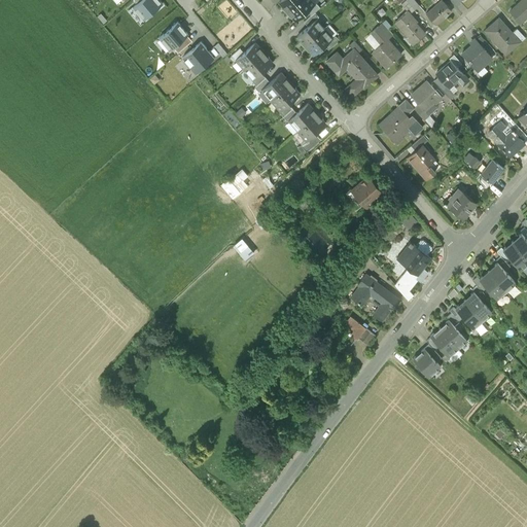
[(141,0),(138,3),(133,7),(143,20),(162,3),(159,0),(141,0)]
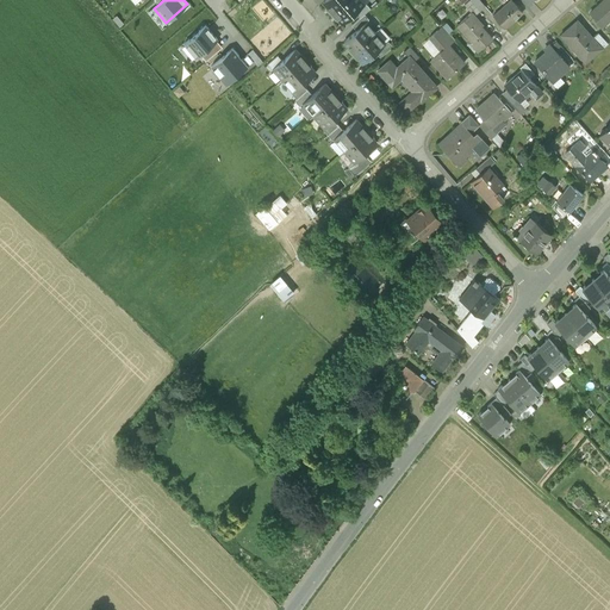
[(325,0),(323,2),(332,13),(347,0),(325,0)]
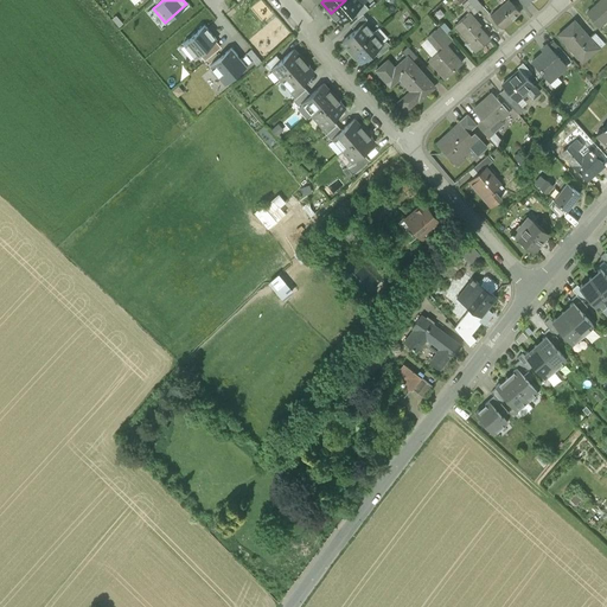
[(345,0),(331,13),(340,24),(363,5),(358,0),(345,0)]
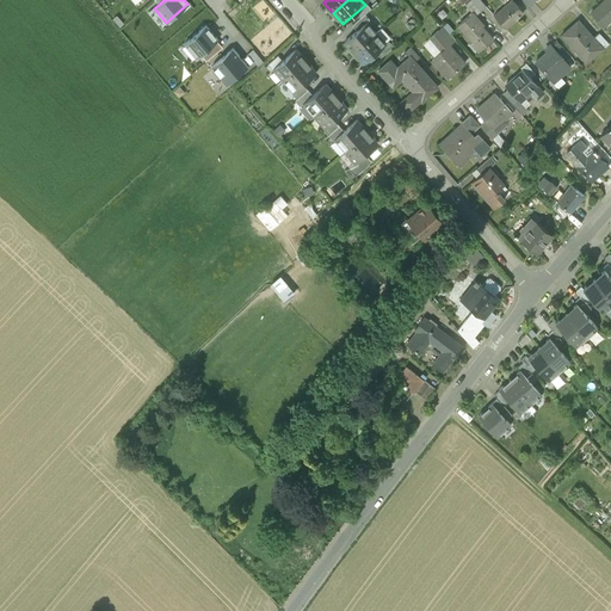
[(486,7),(480,0),(471,0),(471,1),(481,12),(486,7)]
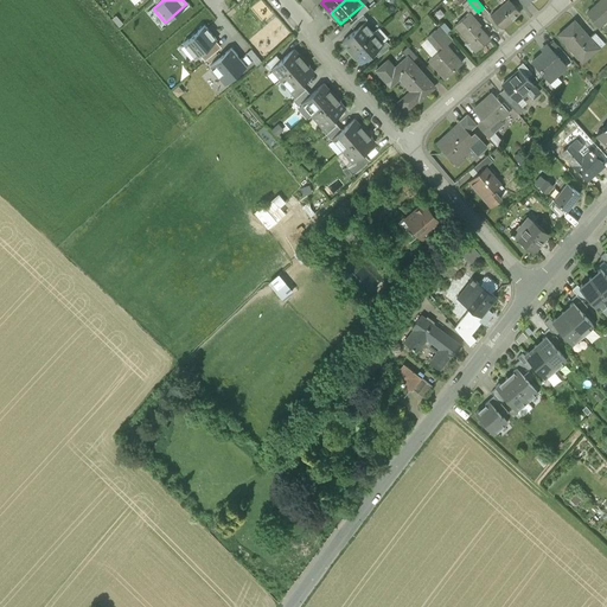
[(606,0),(602,0),(588,14),(598,25),(606,14),(606,0)]
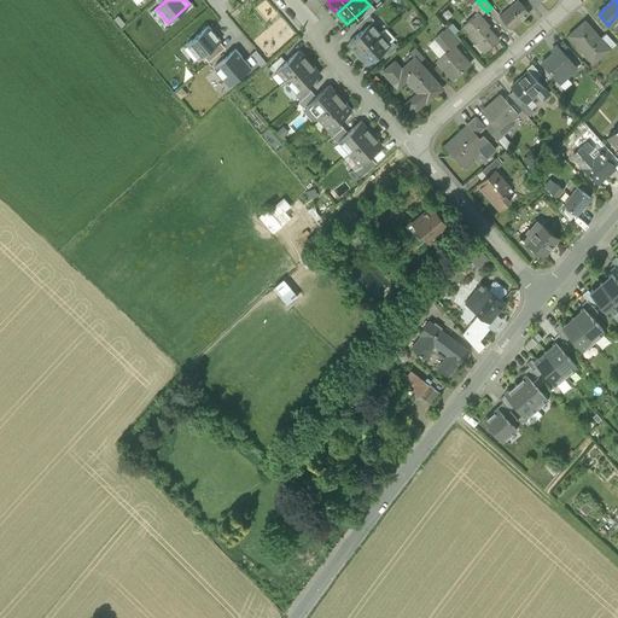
[(487,12),(477,1),(471,6),(478,13),(481,17),(487,12)]
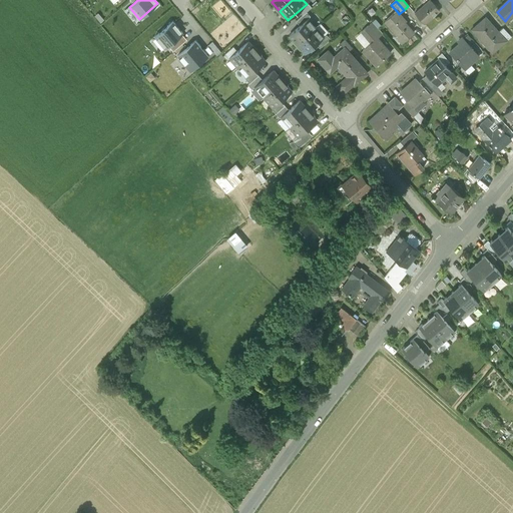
[(430,1),(424,7),(426,10),(418,17),(425,24),(440,11),(430,1)]
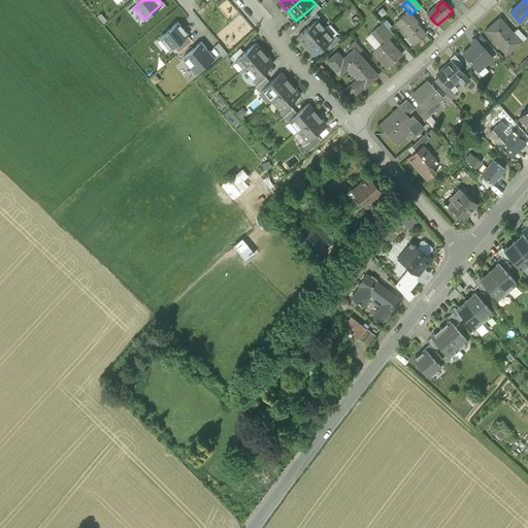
[(316,4),(307,11),(311,15),(321,7),(317,3),(316,4)]
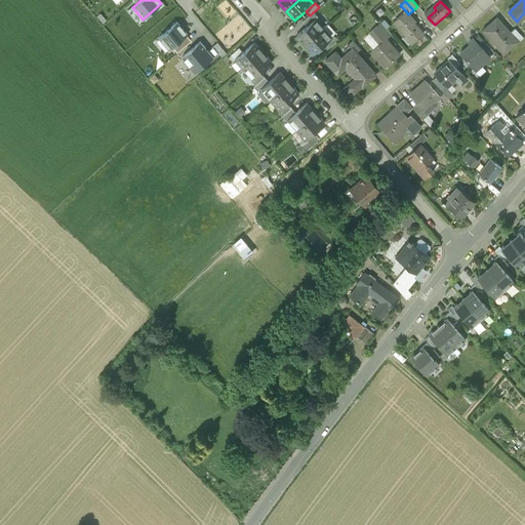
[(408,14),(406,11),(395,22),(407,36),(406,37),(412,45),(423,34),(411,19),(412,18),(408,14)]
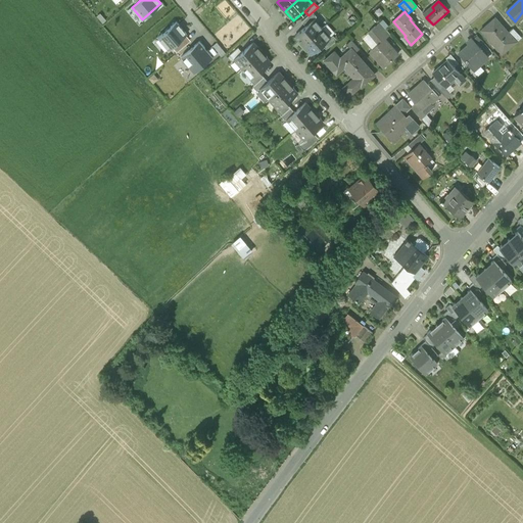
[(308,15),(301,21),(305,27),(314,19),(317,16),(313,12),(308,15)]
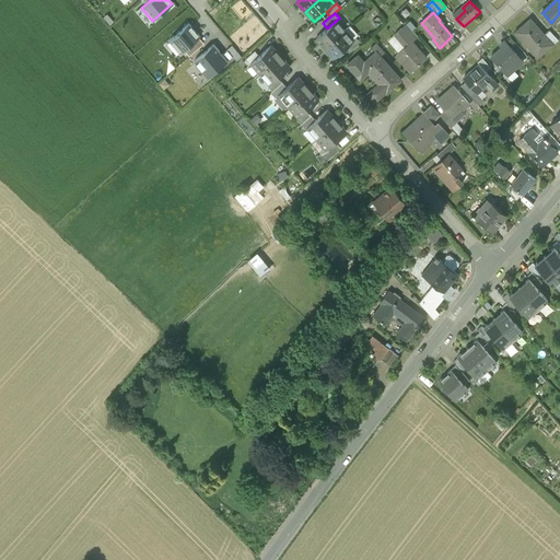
[(549,41),(529,19),(515,31),(535,53),(549,41)]
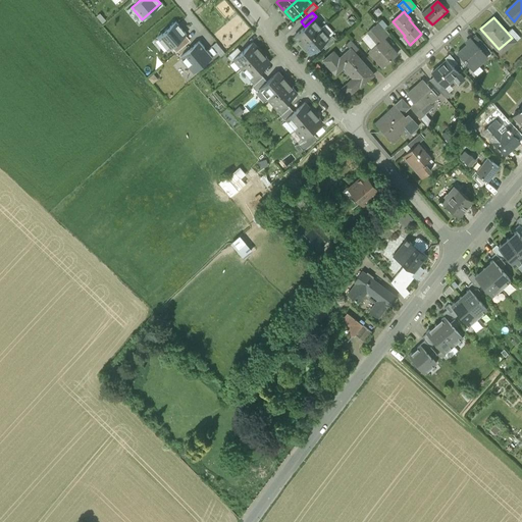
[(305,27),(294,36),(302,45),(321,29),(313,19),(305,27)]
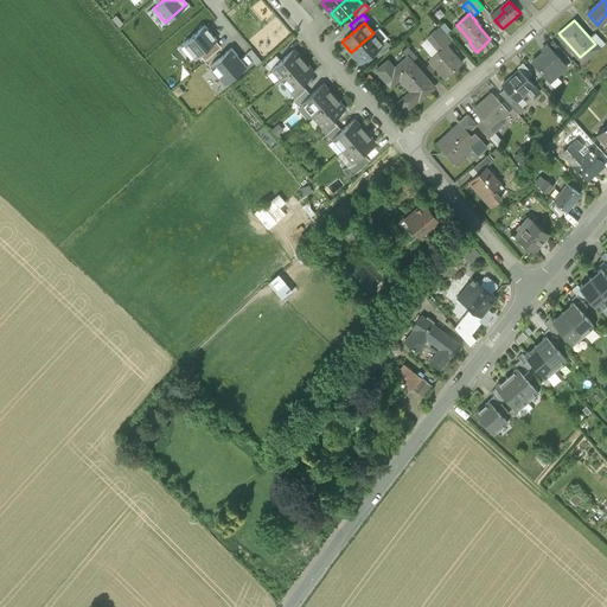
[(217,39),(204,25),(183,44),(196,58),(199,55),(216,40),(217,39)]
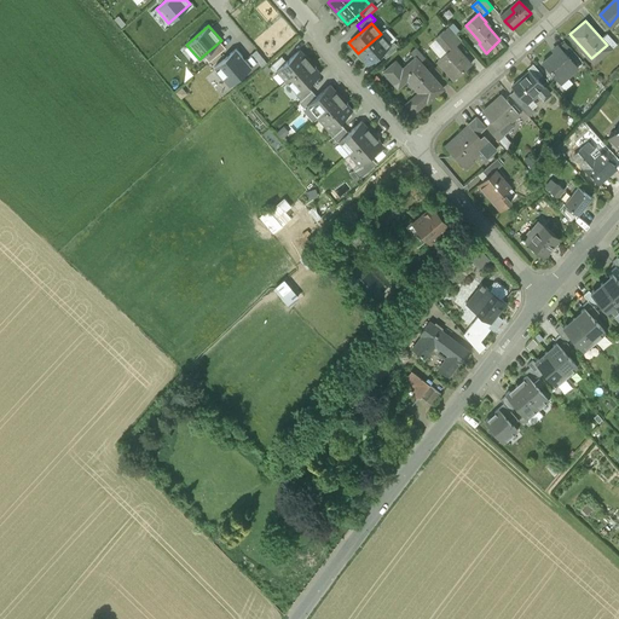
[(381,34),(358,53),(368,64),(381,53),(391,45),(381,34)]
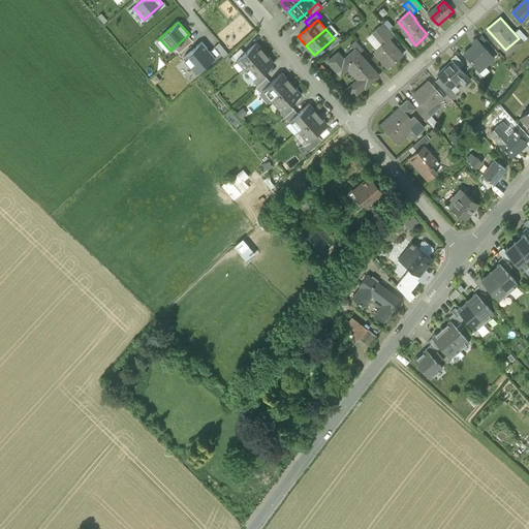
[(519,29),(515,33),(523,42),(527,38),(519,29)]
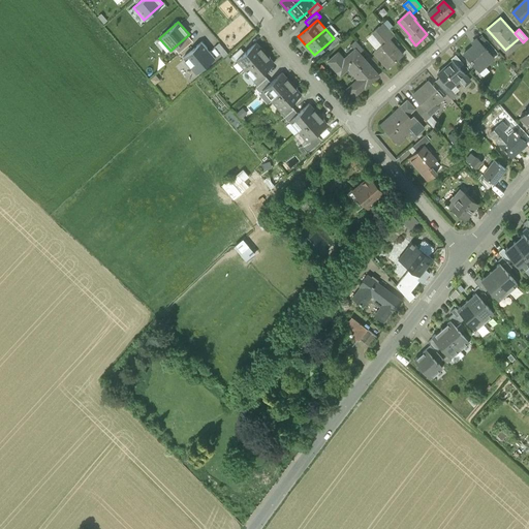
[(188,35),(174,48),(179,53),(192,40),(188,35)]
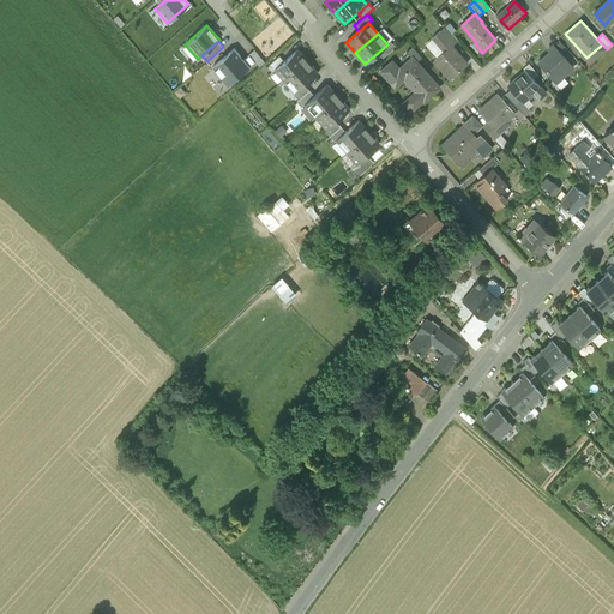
[(387,44),(378,53),(383,58),(396,47),(391,42),(387,44)]
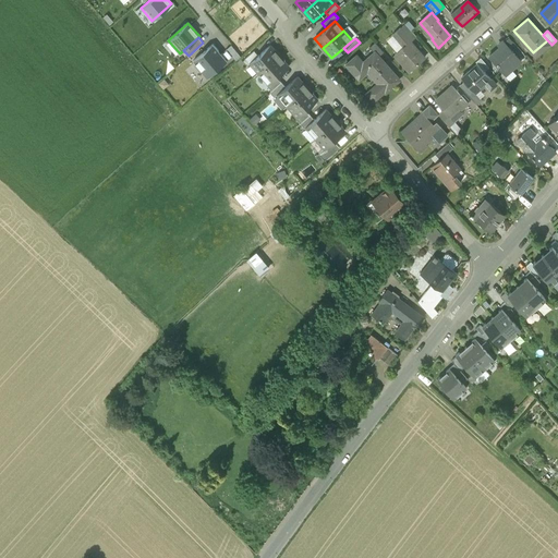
[(416,48),(410,40),(395,53),(401,61),(402,60),(411,70),(425,58),(420,52),(419,52),(415,49),(416,48)]
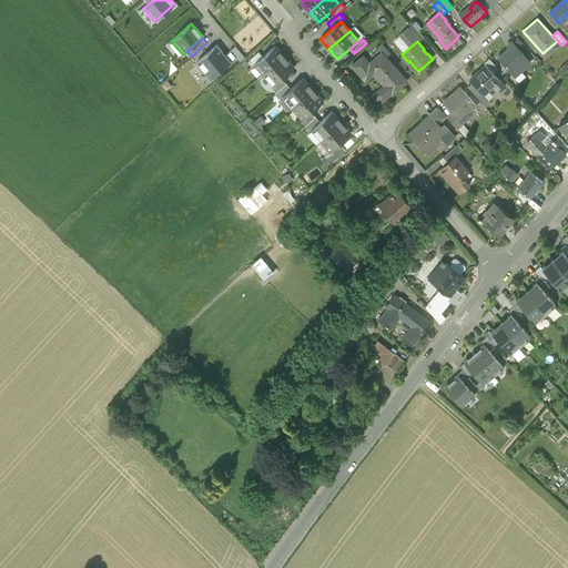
[(514,42),(508,48),(509,50),(499,59),(514,74),(517,71),(519,73),(531,63),(514,42)]
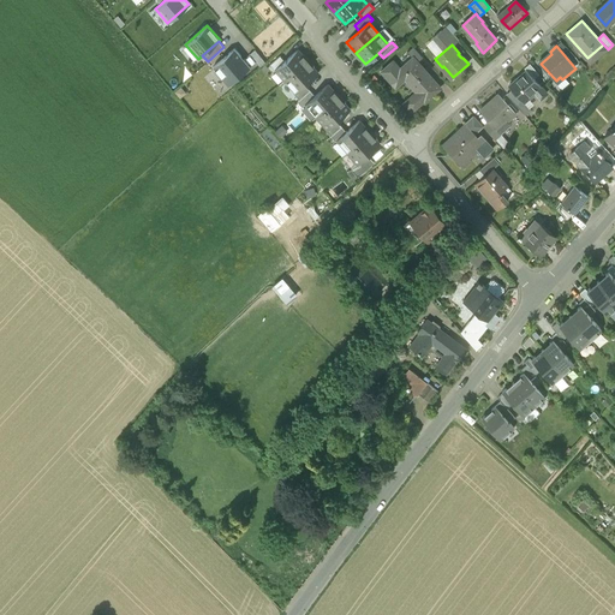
[(423,58),(413,47),(407,53),(412,58),(418,64),(423,58)]
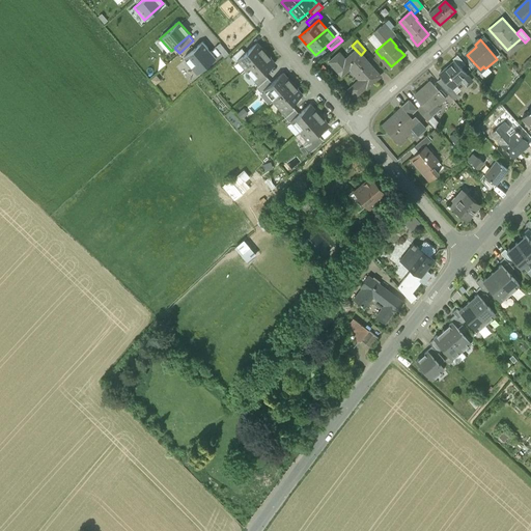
[(197,74),(216,57),(221,53),(216,47),(211,51),(202,42),(184,57),(186,59),(185,60),(197,74)]
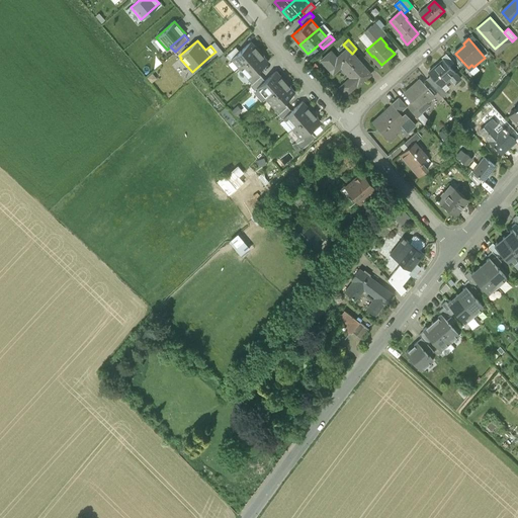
[(224,53),(214,41),(209,46),(210,46),(216,52),(219,57),(224,53)]
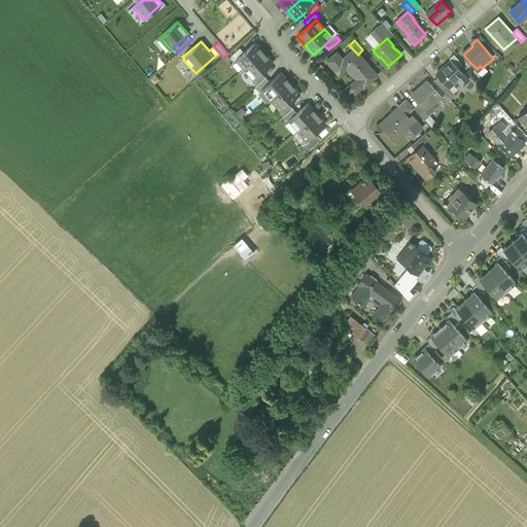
[(244,53),(236,59),(244,68),(264,51),(255,42),(244,53)]
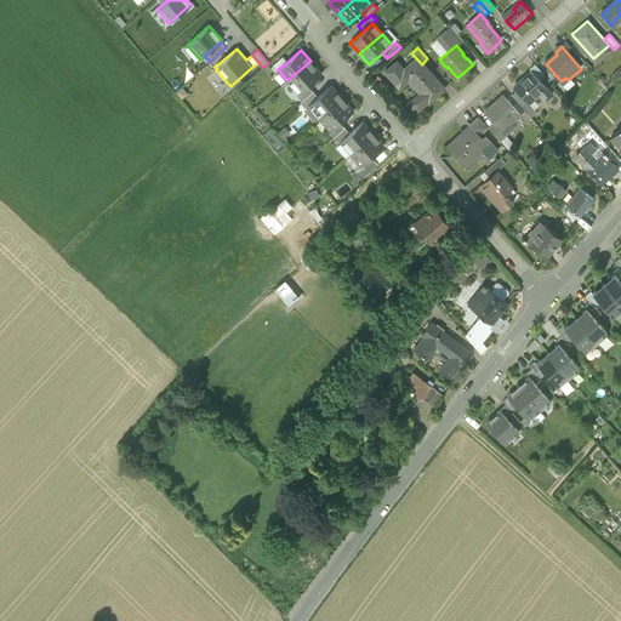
[(283,56),(272,66),(277,72),(278,69),(288,62),(283,56)]
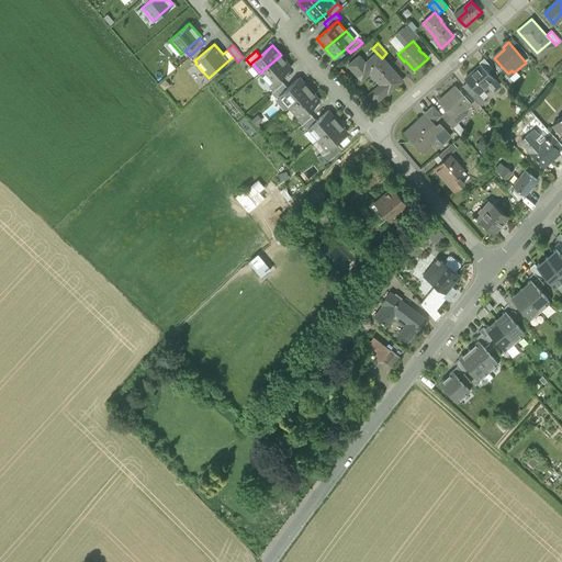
[(382,58),(377,53),(362,66),(356,58),(348,65),(361,79),(370,71),(381,83),(370,93),(377,101),(388,91),(389,92),(402,81),(382,58)]
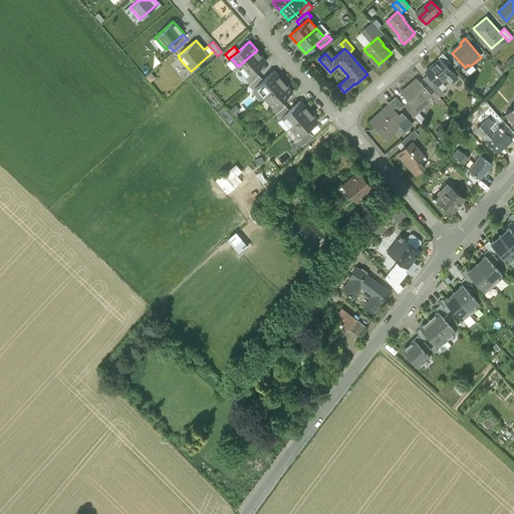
[(257,50),(238,66),(247,77),(255,70),(266,61),(257,50)]
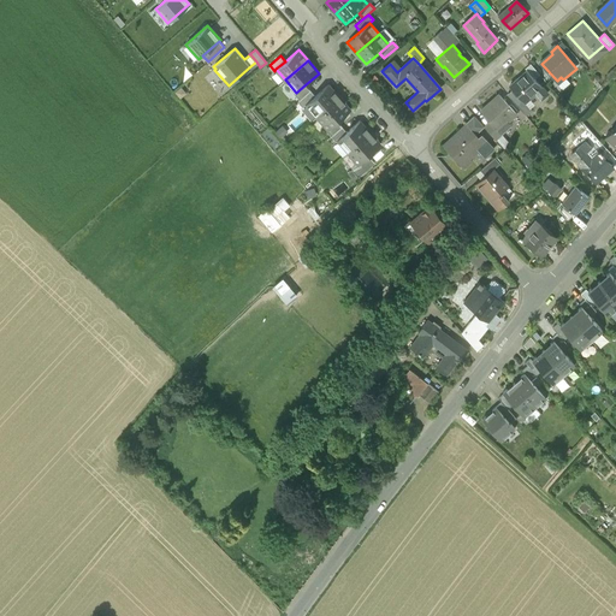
[(525,66),(527,69),(528,71),(535,78),(540,73),(531,61),(525,66)]
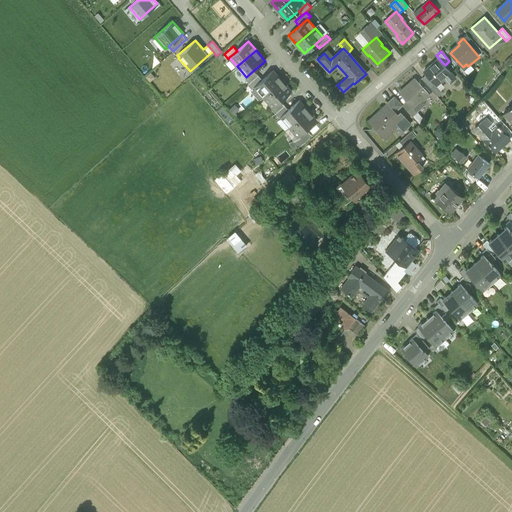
[(439,59),(425,71),(427,75),(436,85),(437,85),(440,82),(441,83),(446,79),(450,84),(456,79),(445,65),(439,59)]
